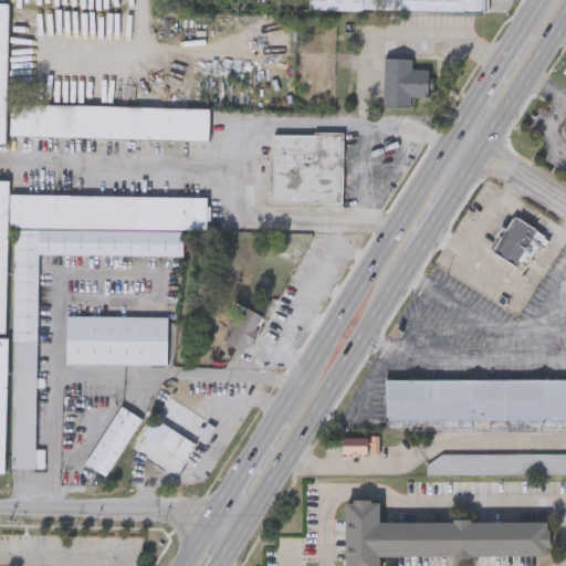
[(483,0),(483,11),(334,9),(334,0),(483,0)]
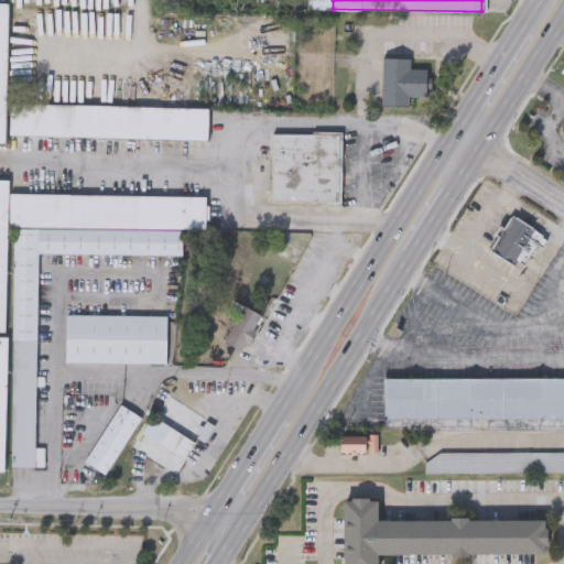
[(0,144),(8,145),(10,6),(0,4),(0,144)]
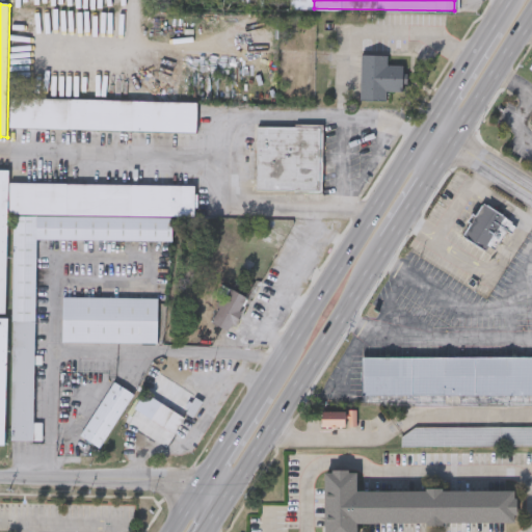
[(357,98),(358,53),(386,53),(386,63),(400,63),(400,89),(387,89),(387,99),(357,98)]
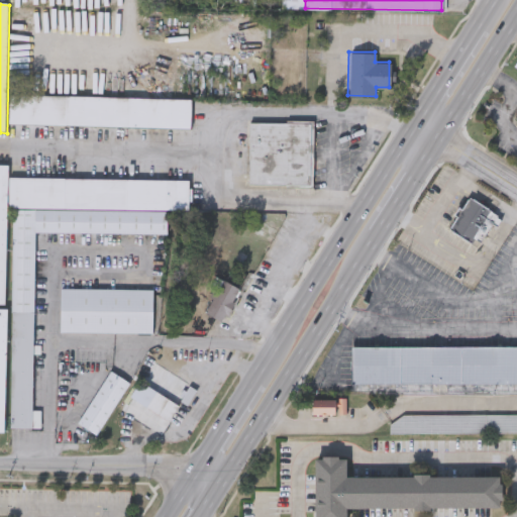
[(191,96),(190,126),(7,123),(8,93),(191,96)]
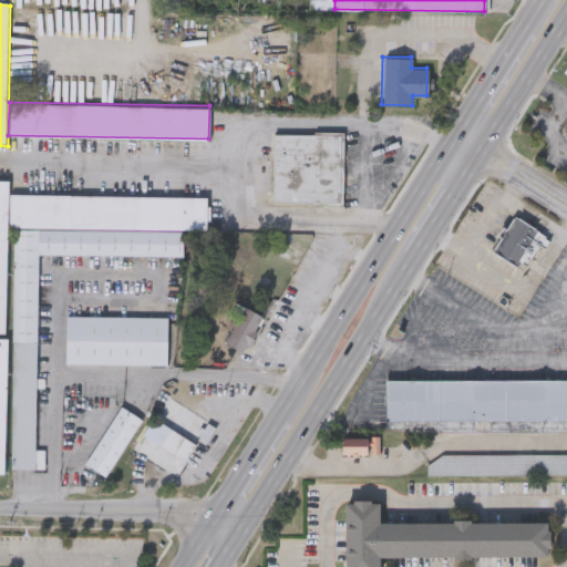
[(271,203),(272,133),(342,133),(342,204),(271,203)]
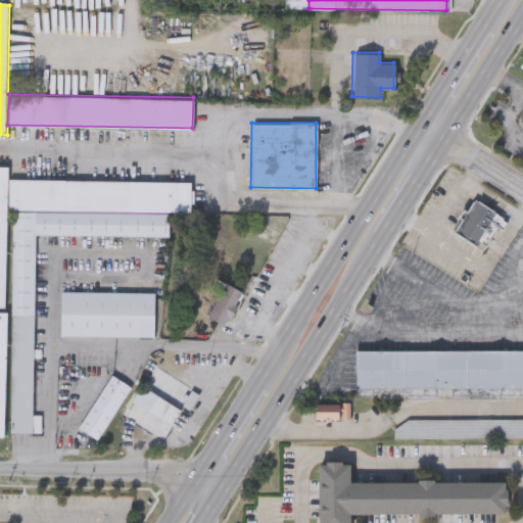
[(0,310),(7,310),(8,169),(0,168),(0,310)]
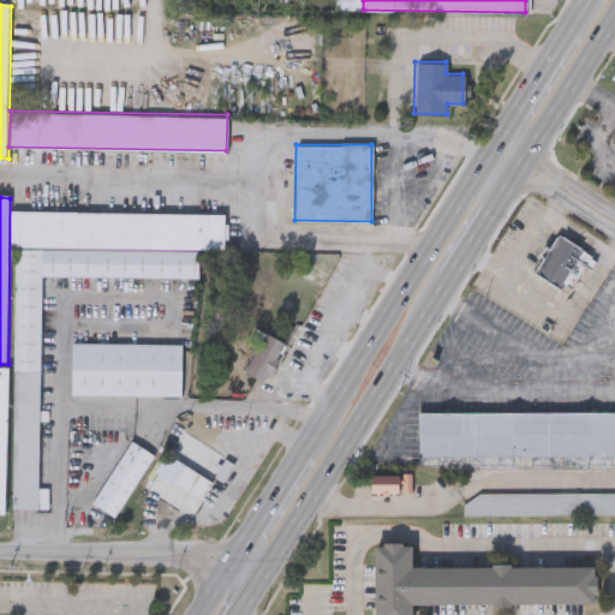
[(15,246),(10,246),(10,209),(225,212),(225,249),(198,249),(15,246)]
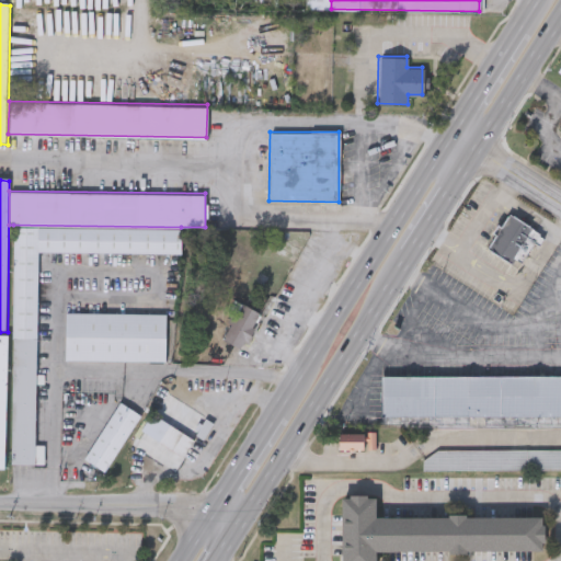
[(546,238),(540,245),(535,242),(523,261),(517,256),(513,264),(489,248),(496,237),(493,235),(499,226),(502,228),(511,216),(546,238)]
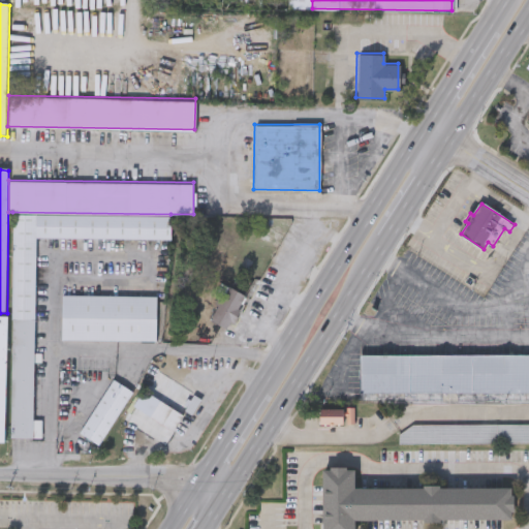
[(170,214),(170,239),(35,237),(32,437),(9,437),(12,212),(170,214)]
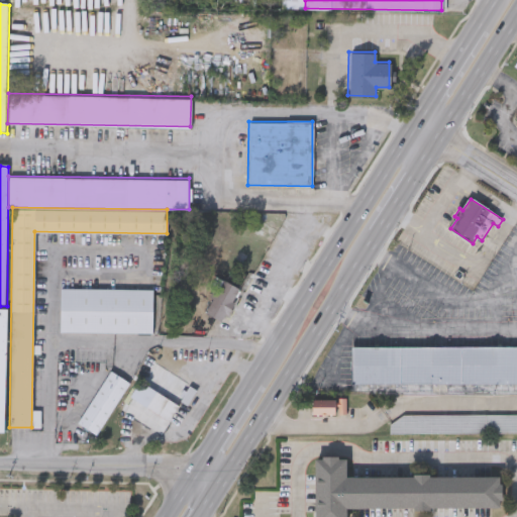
[(240,289),(228,313),(225,312),(220,321),(205,313),(222,280),(240,289)]
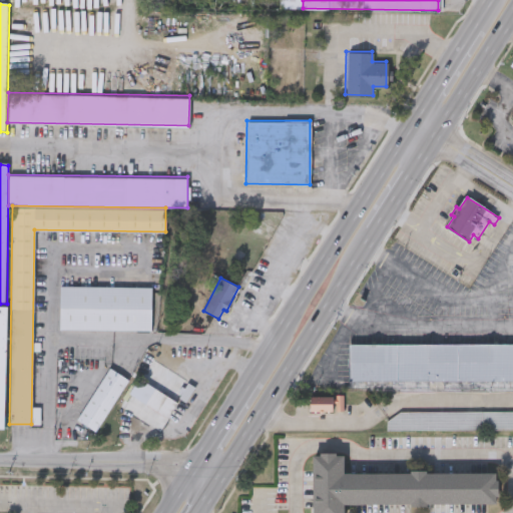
[(59,329),(59,285),(151,287),(150,330),(59,329)]
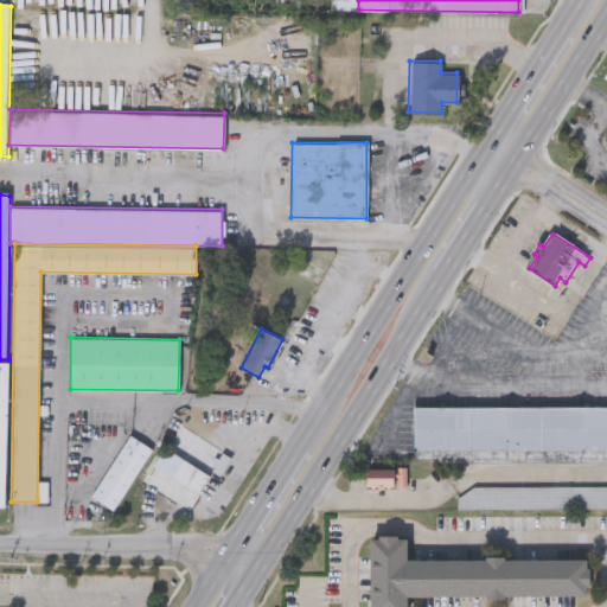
[(10,365),(0,364),(0,509),(7,510),(10,365)]
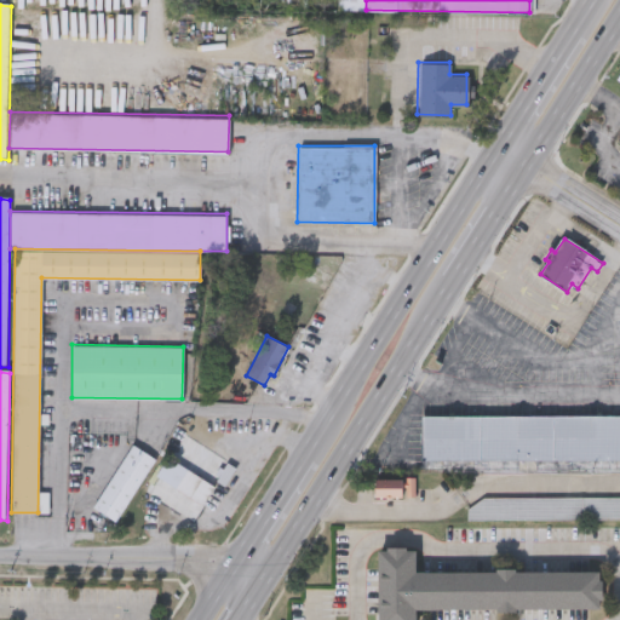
[(619,458),(422,460),(420,415),(619,414),(619,458)]
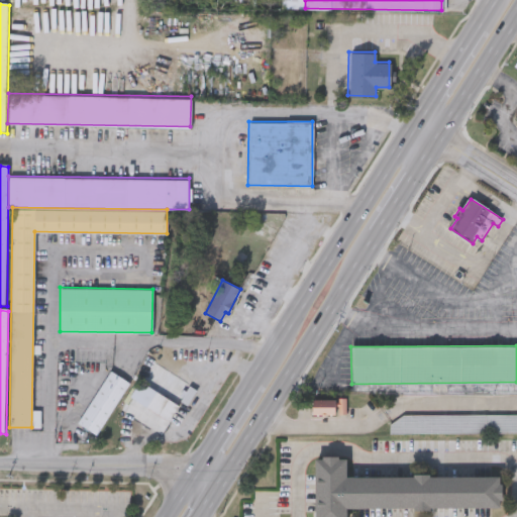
[(128,382),(94,433),(75,421),(109,370),(128,382)]
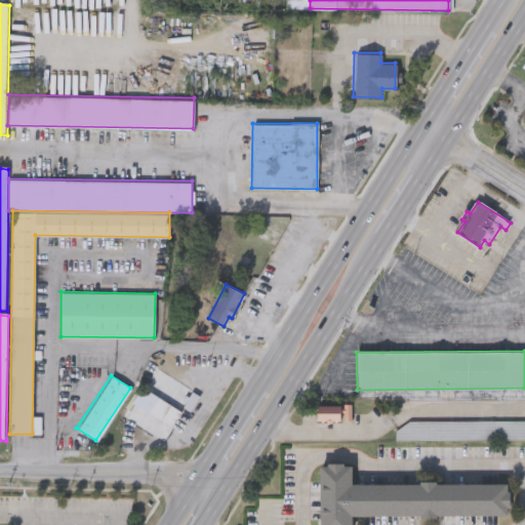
[(134,401),(145,385),(182,410),(171,426),(134,401)]
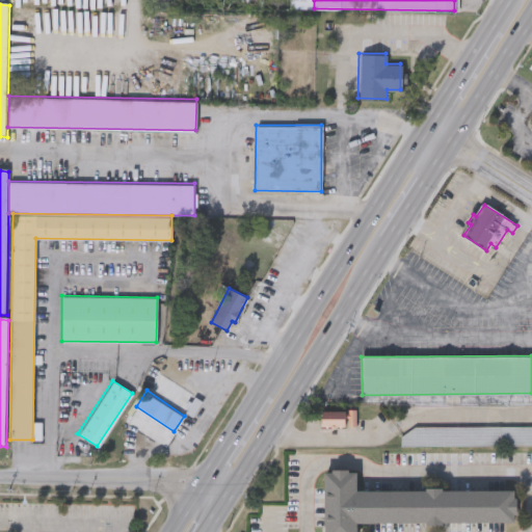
[(358,413),(323,413),(323,429),(358,429),(358,413)]
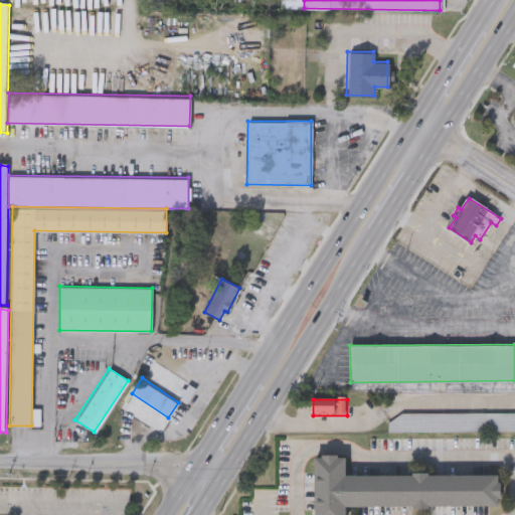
[(514,431),(387,431),(387,412),(514,412),(514,431)]
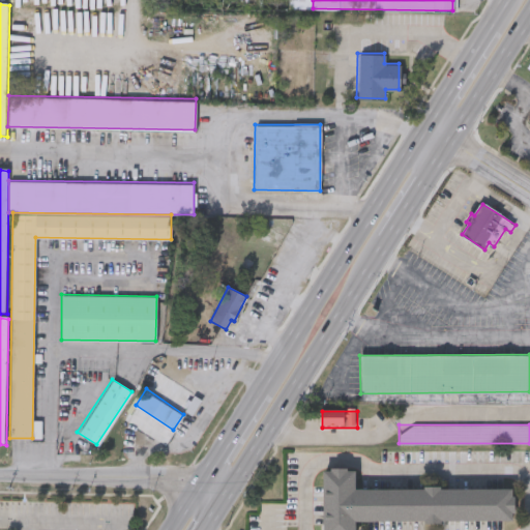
[(322,529),(322,467),(353,467),(353,488),(511,488),(511,519),(353,519),(353,529),(322,529)]
